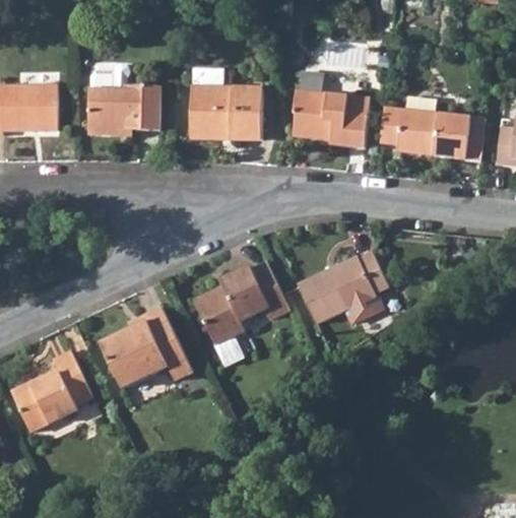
[(90,73),(89,87),(125,87),(126,83),(126,78),(129,70),(126,66),(121,64),(116,66),(112,70),(93,70),(90,73)]
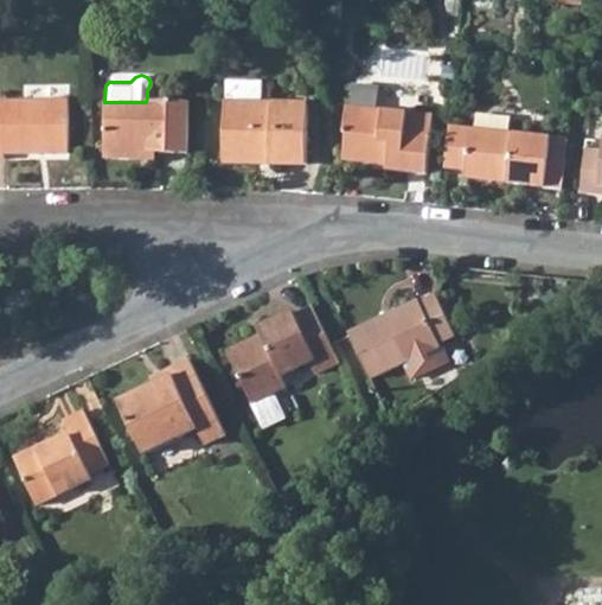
[(223,101),(256,101),(257,81),(223,80),(223,101)]
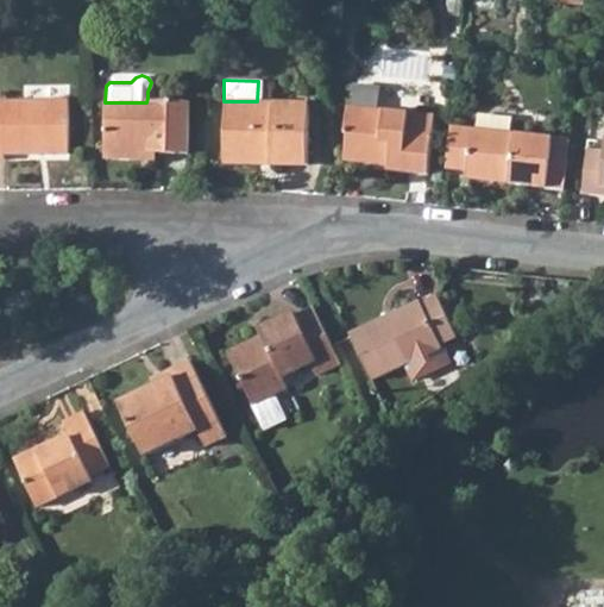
[(0,154),(5,154),(5,148),(68,148),(68,95),(0,95),(0,154)]
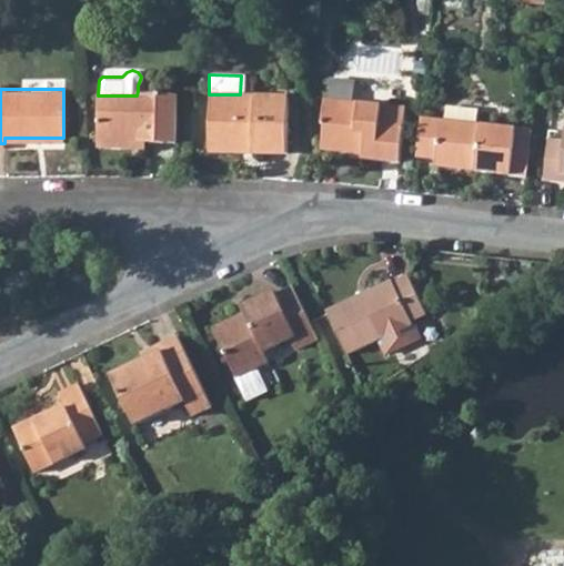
[(130,147),(130,140),(174,141),(175,92),(138,91),(137,95),(98,95),(97,95),(97,145),(130,147)]
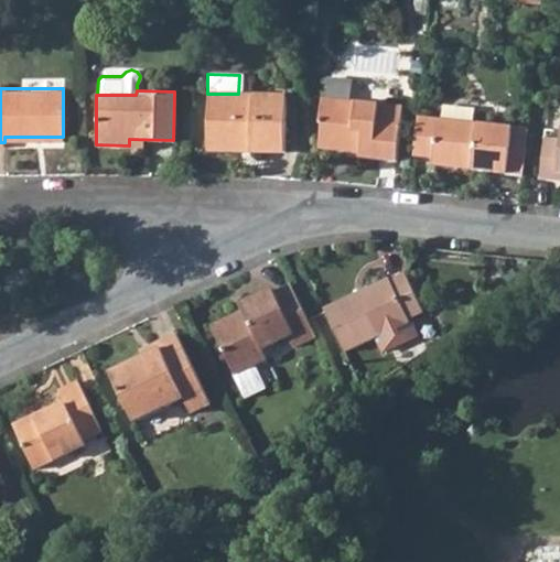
[(248,149),(281,150),(282,95),(238,94),(207,94),(206,94),(206,140),(205,148),(248,149)]
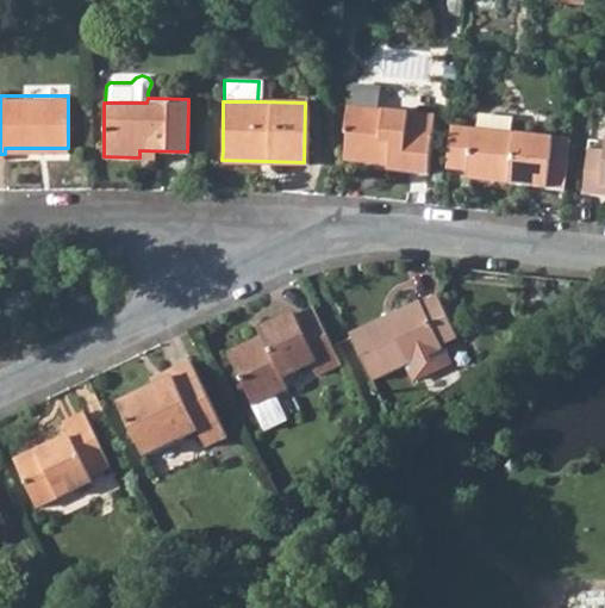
[(344,130),(341,159),(375,162),(376,159),(384,159),(384,169),(425,173),(431,113),(343,103),(341,130),(344,130)]
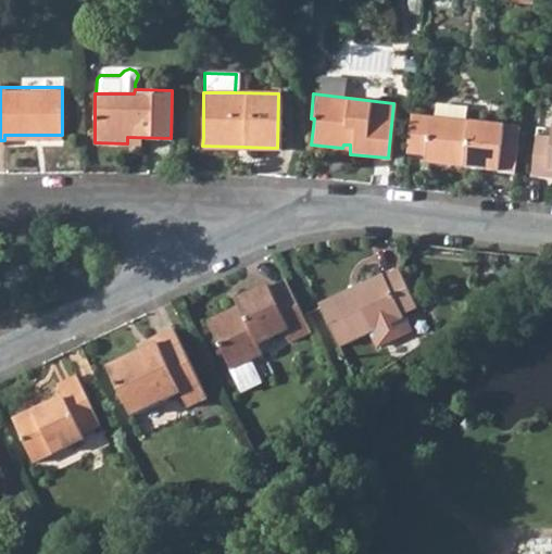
[(422,154),(421,162),(494,171),(500,124),(409,112),(403,152),(422,154)]
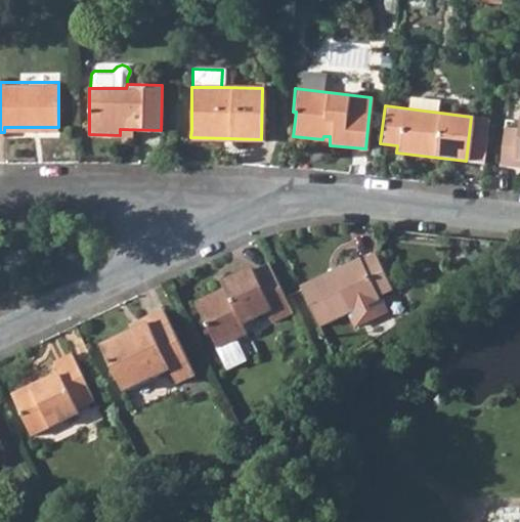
[(514,159),(519,159),(519,117),(516,118),(515,129),(500,128),(496,163),(514,165),(514,159)]
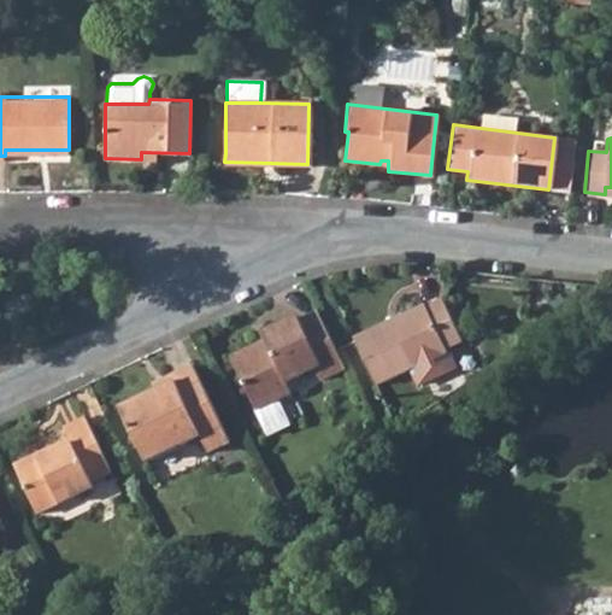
[(418,384),(452,368),(443,347),(460,339),(441,298),(424,306),(422,304),(353,334),(378,384),(411,367),(418,384)]
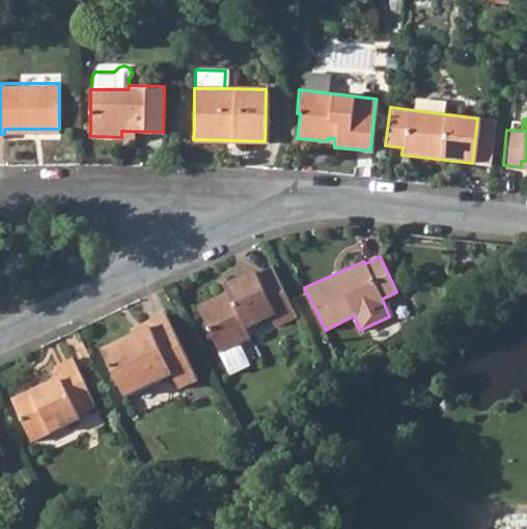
[(229,297),(200,309),(220,352),(239,342),(250,337),(246,328),(273,314),(277,325),(297,314),(275,265),(258,274),(257,271),(224,286),(229,297)]
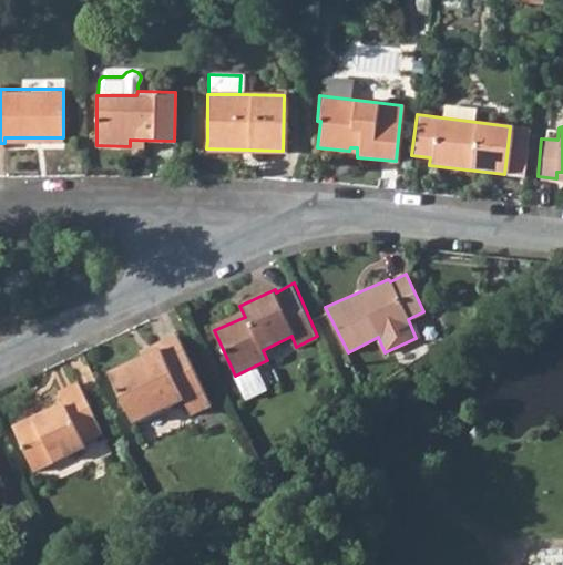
[(135,422),(185,399),(192,414),(211,406),(178,335),(159,345),(161,349),(112,372),(135,422)]
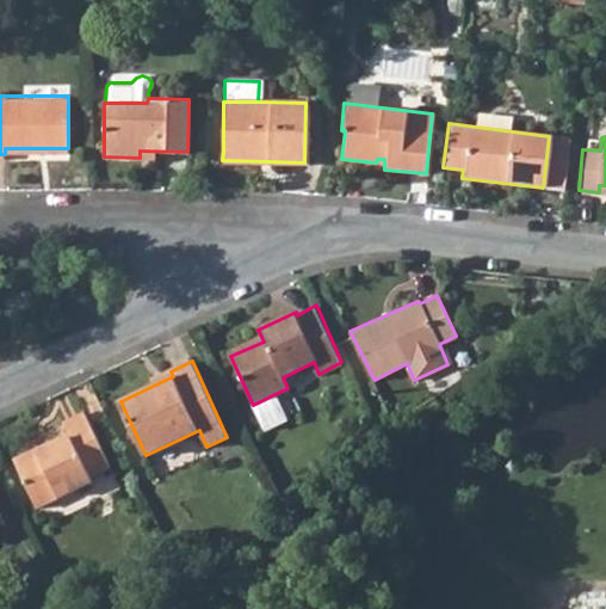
[(274,394),(253,405),(265,430),(286,420),(274,394)]
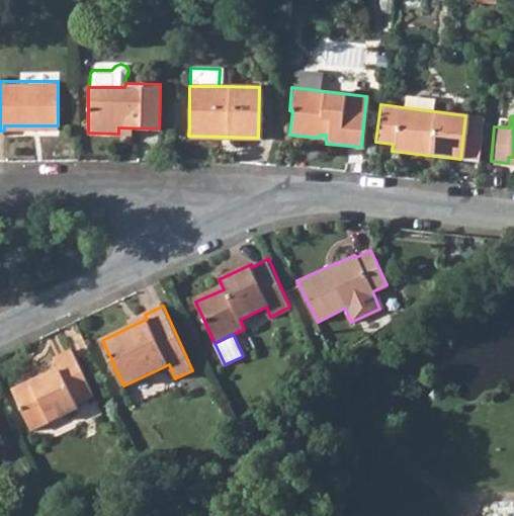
[(32,430),(78,408),(76,403),(93,395),(71,349),(53,358),(57,367),(12,389),(32,430)]
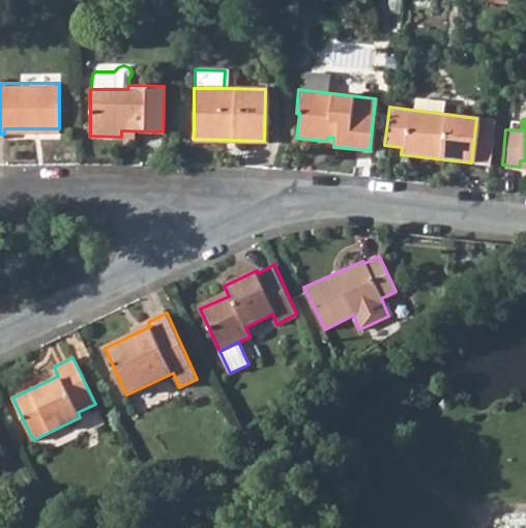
All buildings are outlined.
